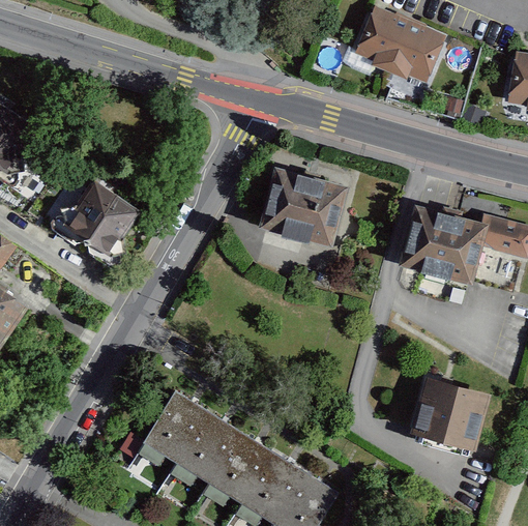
[(424,88),(445,40),(375,10),(354,59),(424,88)]
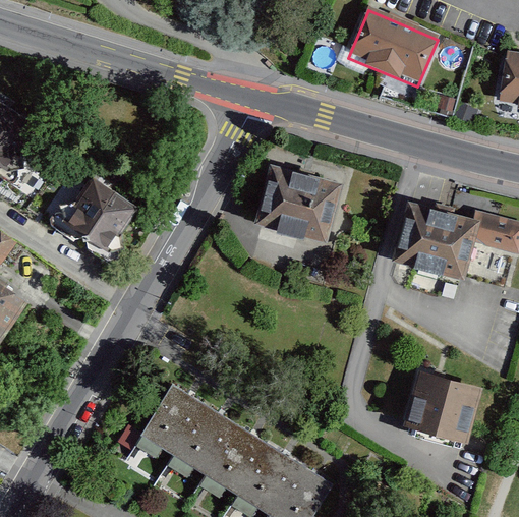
[(518,57),(506,55),(498,106),(518,108),(518,57)]
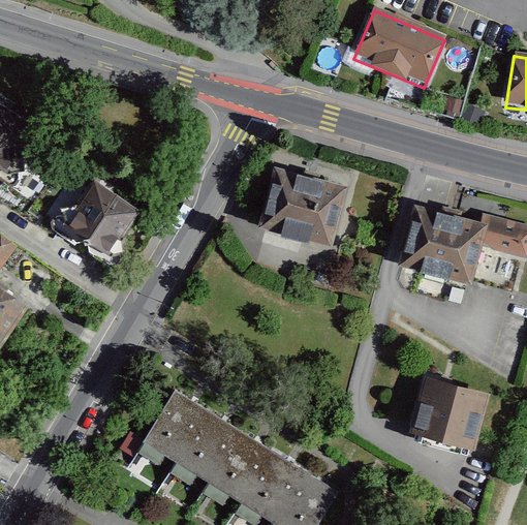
[(36,131),(0,105),(0,170),(7,175),(24,173),(20,158),(36,131)]
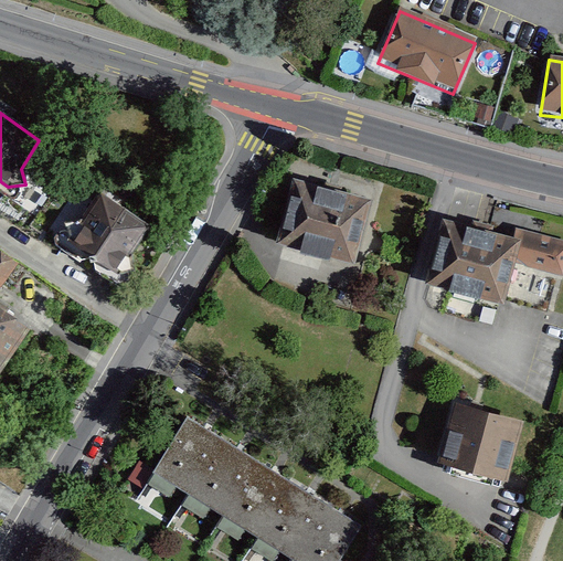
[(373,197),(294,178),(278,245),(358,264),(373,197)]
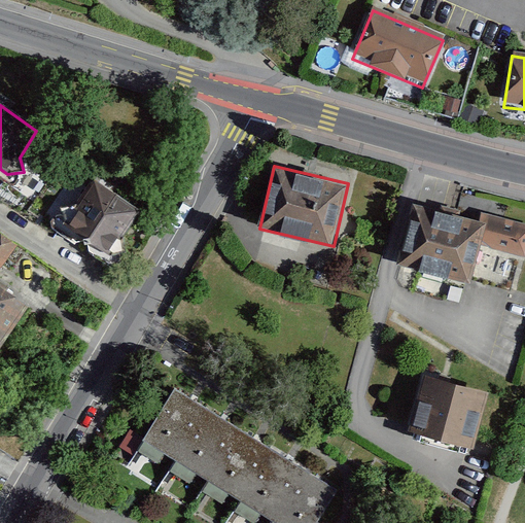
[(137,212),(94,181),(74,209),(62,208),(63,224),(108,255),(125,252),(120,239),(137,212)]
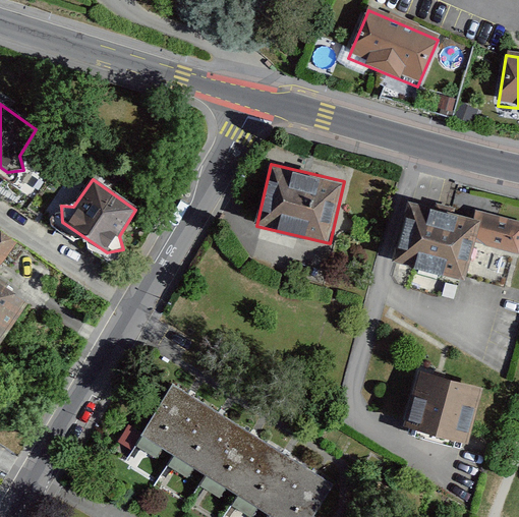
[(474,218),(411,199),(394,260),(466,281),(477,245),(483,221),(474,218)]
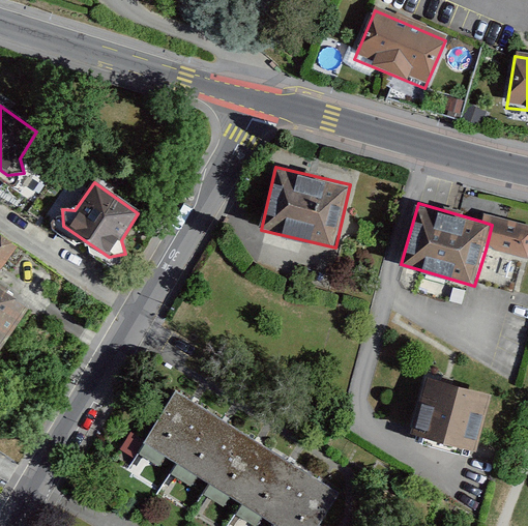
[(527,259),(527,228),(485,216),(482,222),(492,225),(486,250),(527,261),(527,259)]
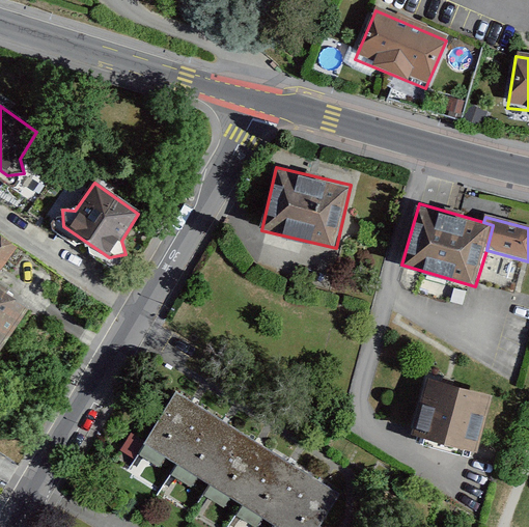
[(0,270),(15,249),(0,239),(0,270)]
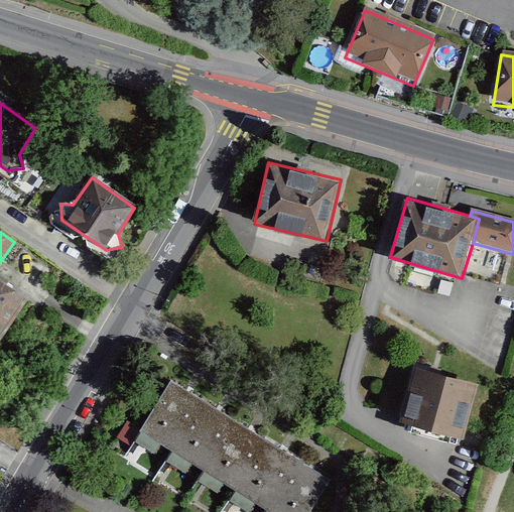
[(0,339),(28,298),(0,279),(0,339)]
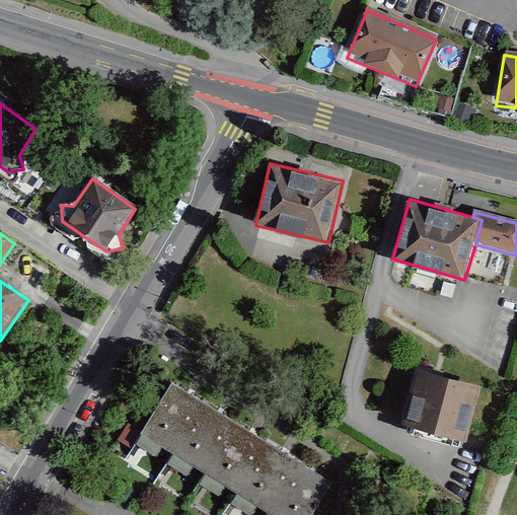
[(485,386),(418,370),(403,426),(470,443),(485,386)]
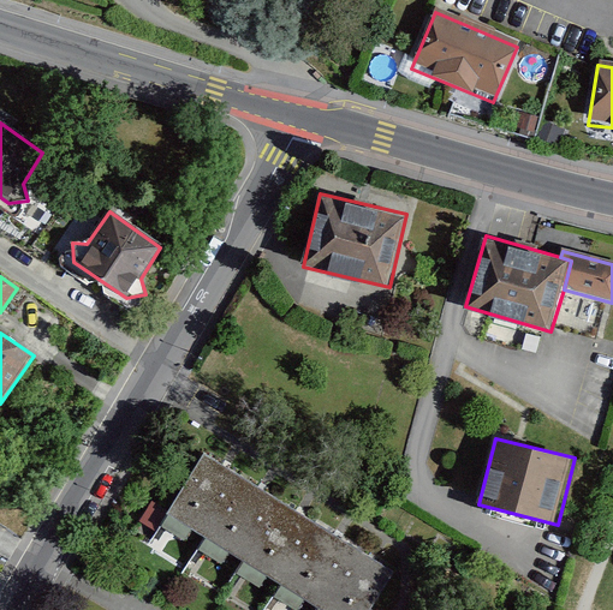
[(202,459),(167,515),(320,609),(373,609),(393,575),(202,459)]
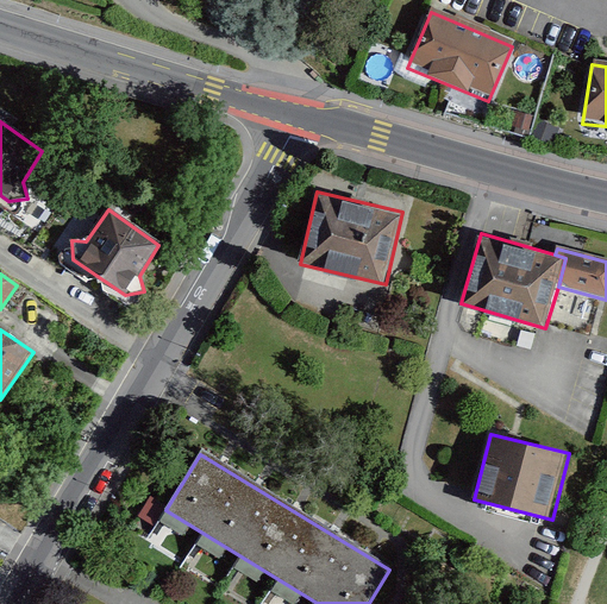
All buildings are outlined.
